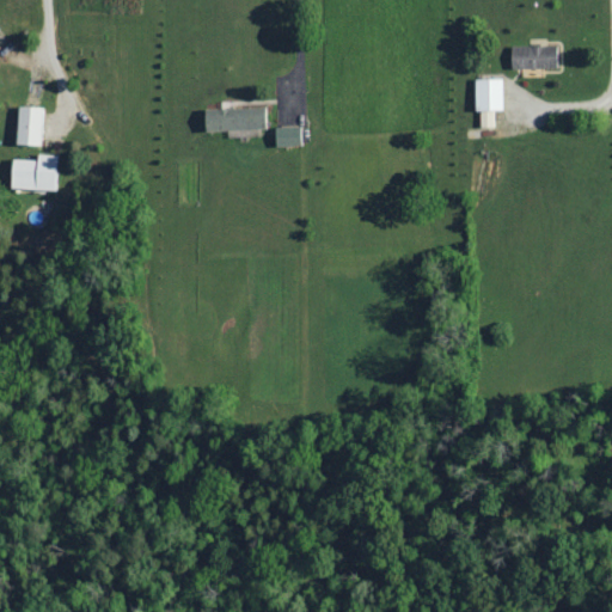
[(556,44),(510,46),(510,68),(556,67),(556,44)]
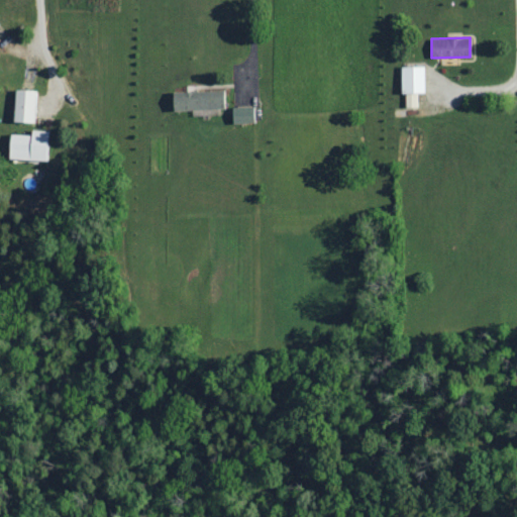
[(400,66),(400,94),(404,94),(404,106),(416,106),(416,92),(423,92),(423,66),(400,66)]
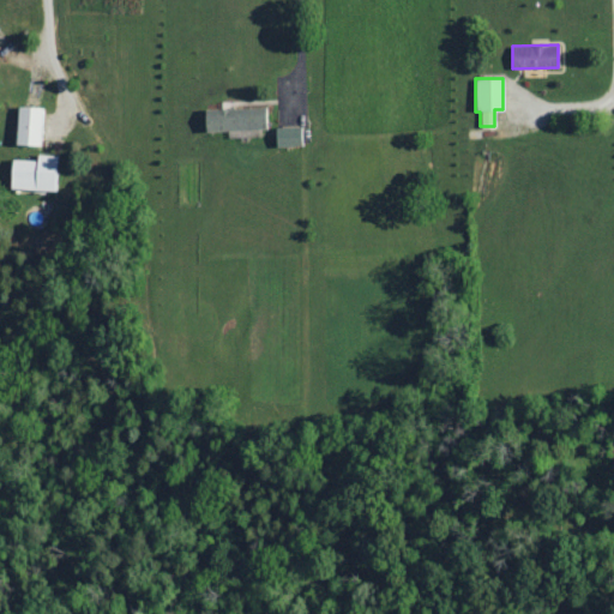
[(14,144),(40,145),(41,107),(16,106),(14,144)]
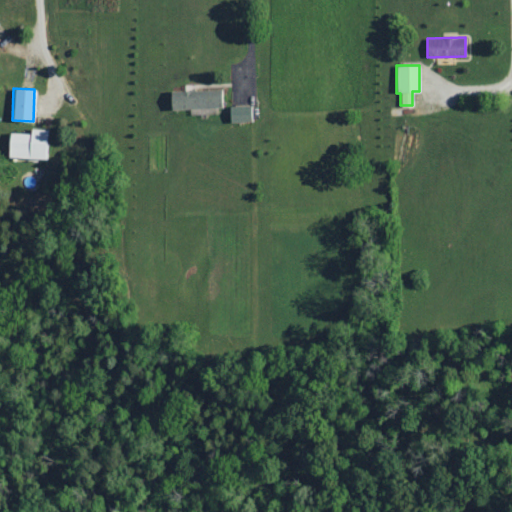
[(170,90),(170,108),(221,107),(221,88),(170,90)]
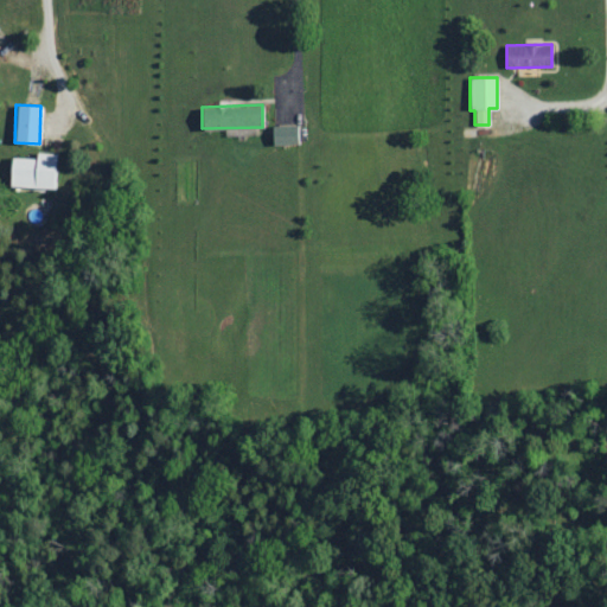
[(272,125),(273,145),(299,144),(298,123),(272,125)]
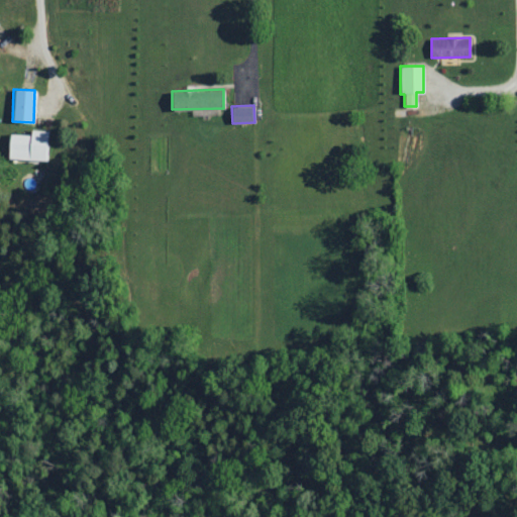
[(45,160),(46,130),(30,129),(30,134),(9,133),(8,159),(45,160)]
